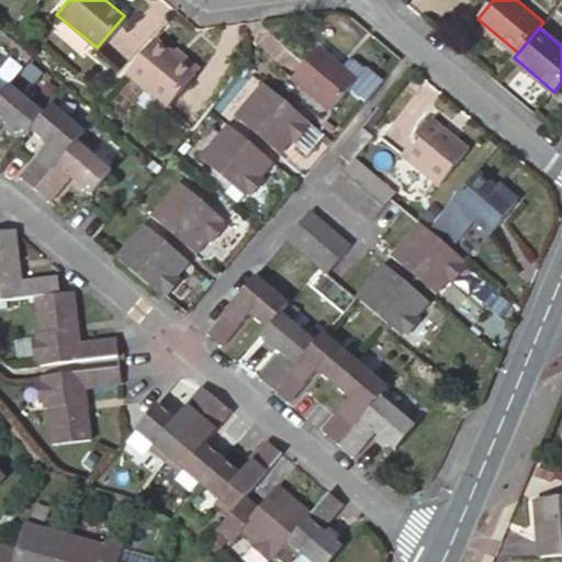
[(194,72),(154,37),(127,70),(167,104),(194,72)]
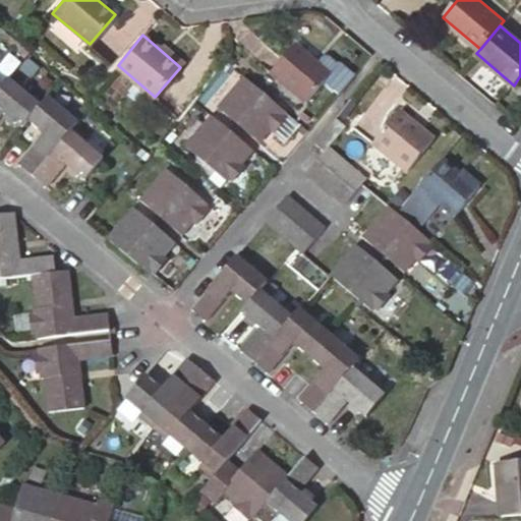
[(308,101),(332,73),(297,45),(274,72),(308,101)]
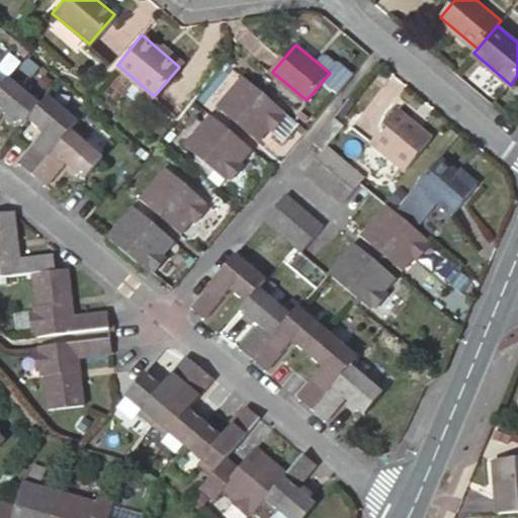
[(12,74),(3,85),(0,88),(0,116),(4,112),(21,127),(26,120),(40,105),(23,91),(27,87),(12,74)]
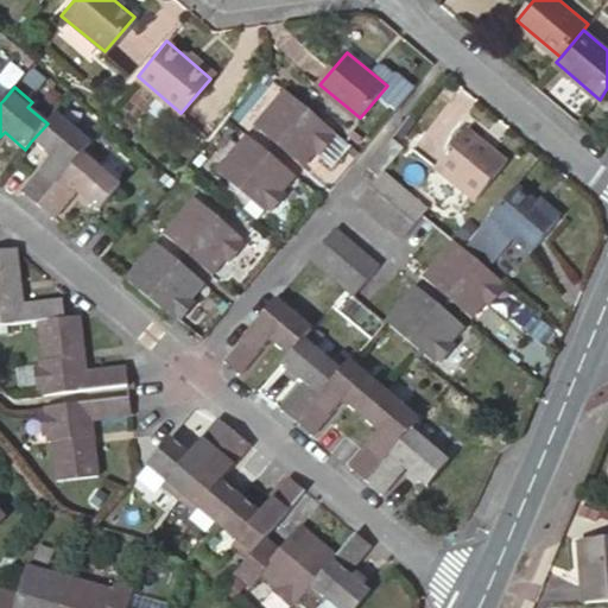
[(302,166),(333,132),(285,92),(255,127),(302,166)]
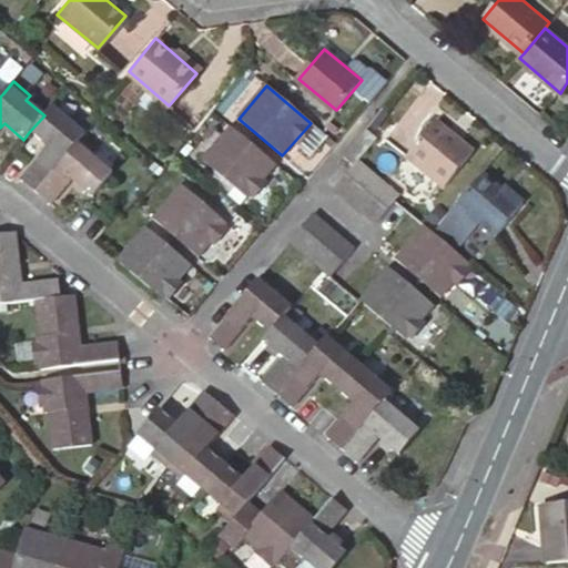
[(51,108),(44,115),(29,132),(49,150),(70,124),(51,108)]
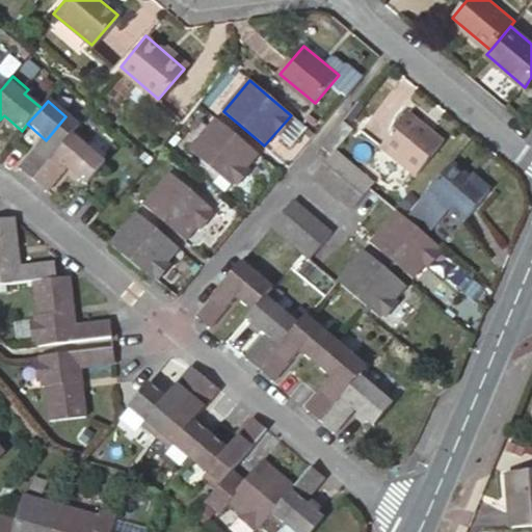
[(46,140),(20,169),(33,181),(77,129),(83,124),(69,112),(65,116),(46,140)]
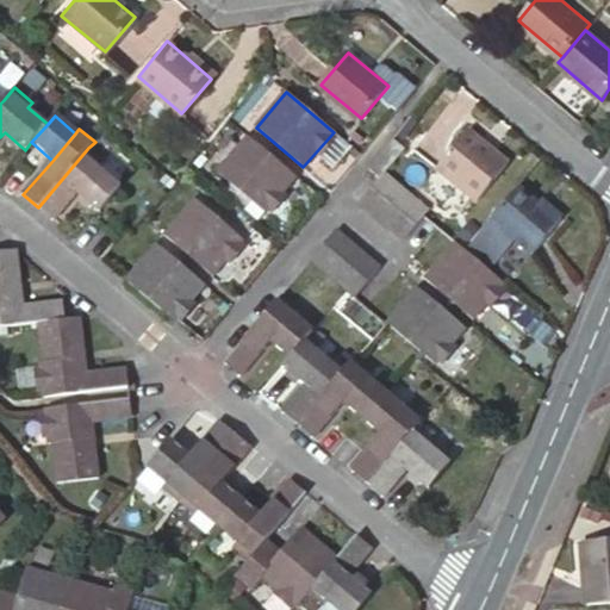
[(481,200),(511,165),(472,131),(441,167),(481,200)]
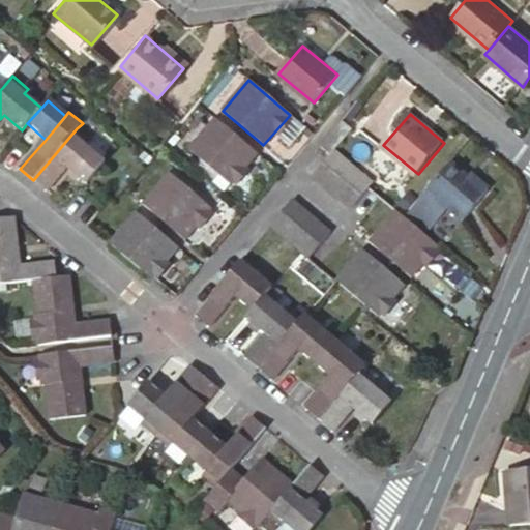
[(353,129),(342,119),(322,141),(334,151),(353,129)]
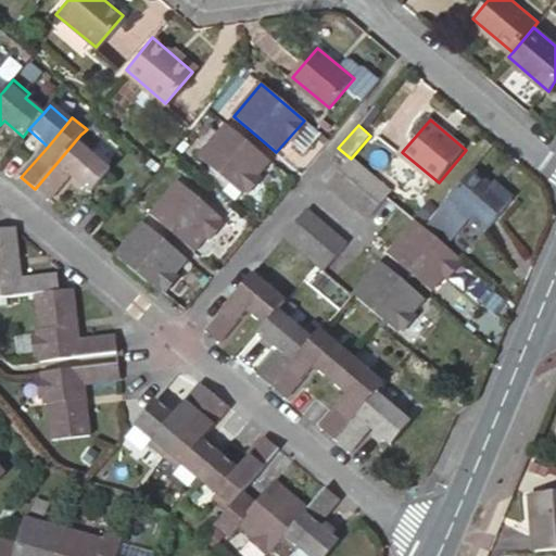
[(241,193),(268,162),(226,126),(198,158),(241,193)]
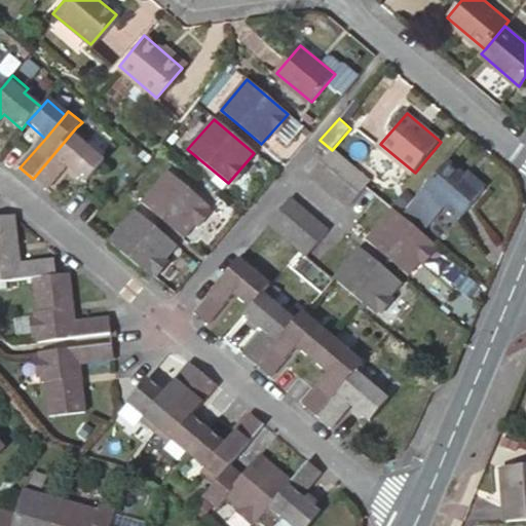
[(33,179),(48,191),(68,166),(86,183),(104,160),(86,146),(90,140),(76,127),(33,179)]
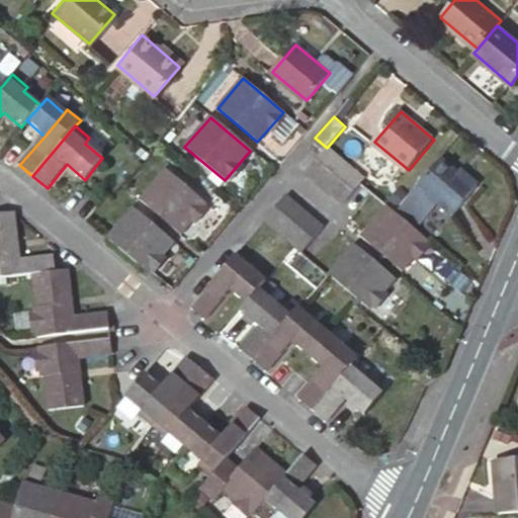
[(365,180),(327,148),(305,173),(343,206),(361,185),(365,180)]
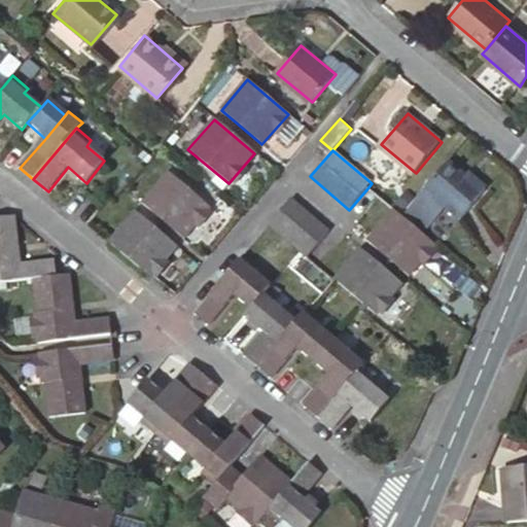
[(473,180),(451,162),(429,188),(405,218),(424,235),(449,205),(465,218),(490,188),(477,177),(473,180)]
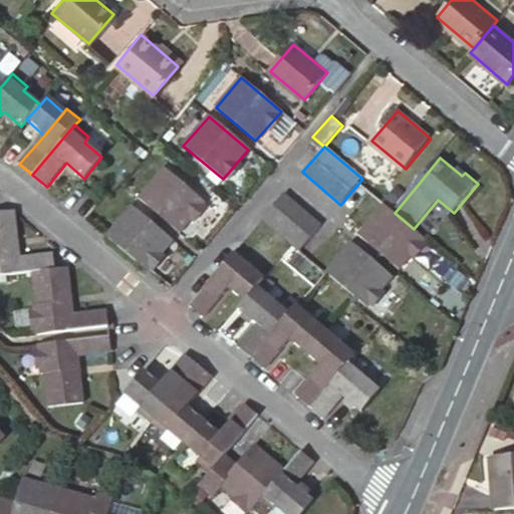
[(178,232),(204,203),(163,169),(139,199),(178,232)]
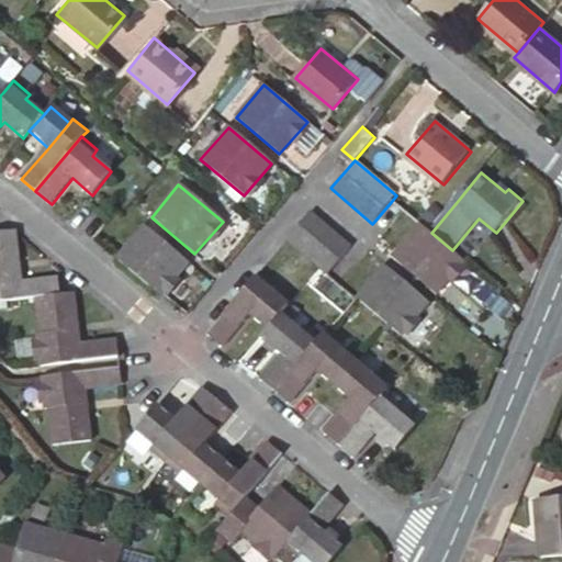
[(328,277),(351,249),(308,213),(285,242),(328,277)]
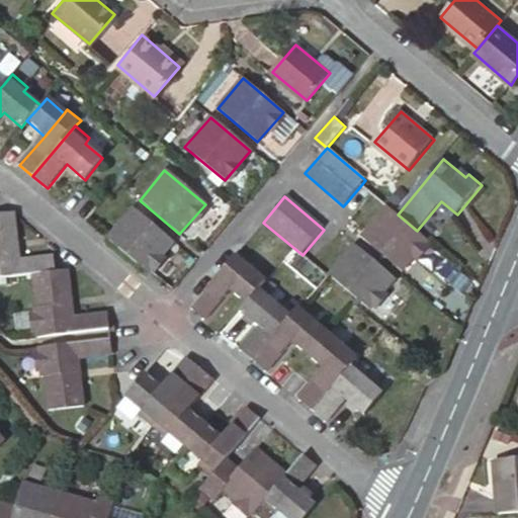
[(417,231),(398,214),(391,208),(365,239),(406,273),(432,243),(417,231)]
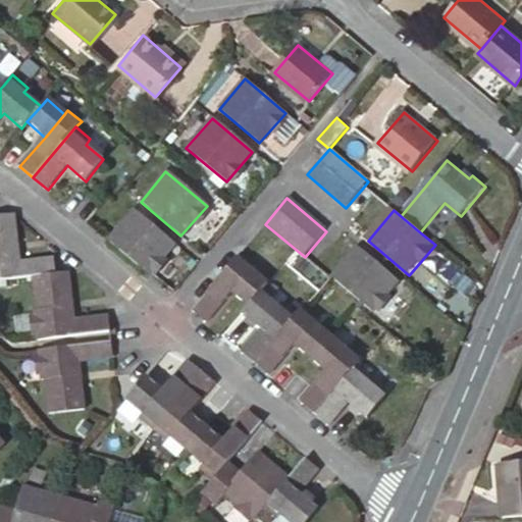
[(108,240),(148,274),(172,246),(133,211),(108,240)]
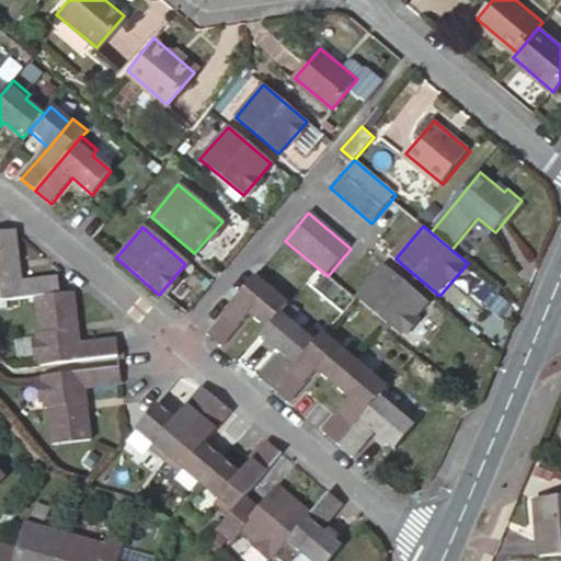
[(14,230),(0,231),(0,302),(33,299),(58,295),(56,278),(19,283),(14,230)]
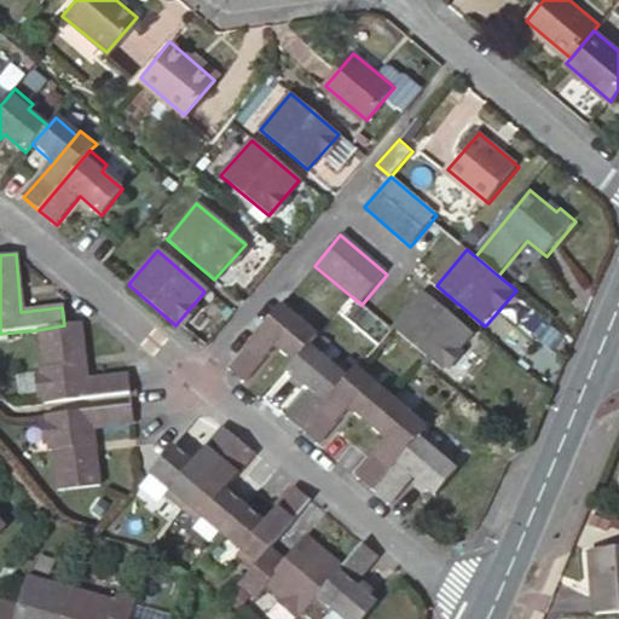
[(446,375),(475,340),(427,298),(397,334),(446,375)]
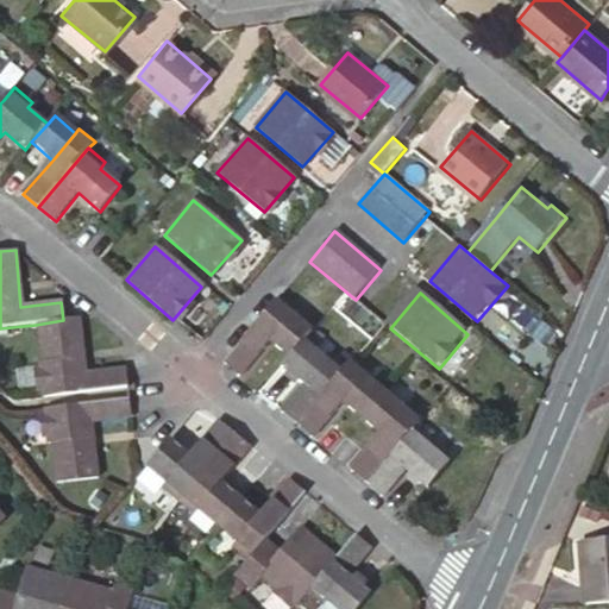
[(297,311),(281,297),(226,364),(242,376),(270,343),(287,357),(303,338),(311,330),(294,315),(297,311)]
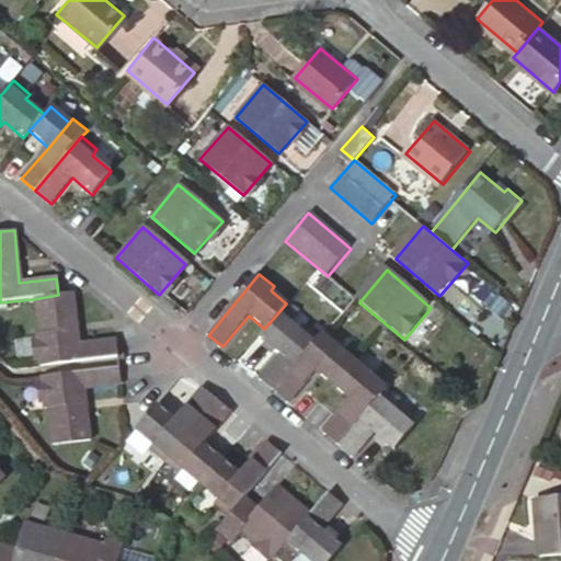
[(34,333),(37,365),(118,355),(117,340),(78,343),(72,293),(58,295),(33,299),(37,333),(34,333)]
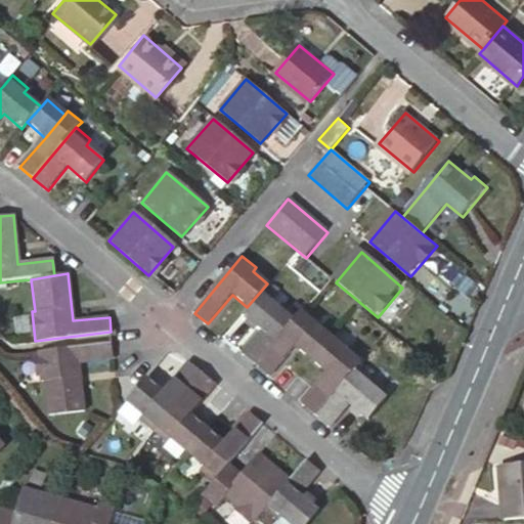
[(262,330),(243,353),(255,363),(296,312),(285,303),(280,307),(261,291),(247,307),(242,312),(262,330)]
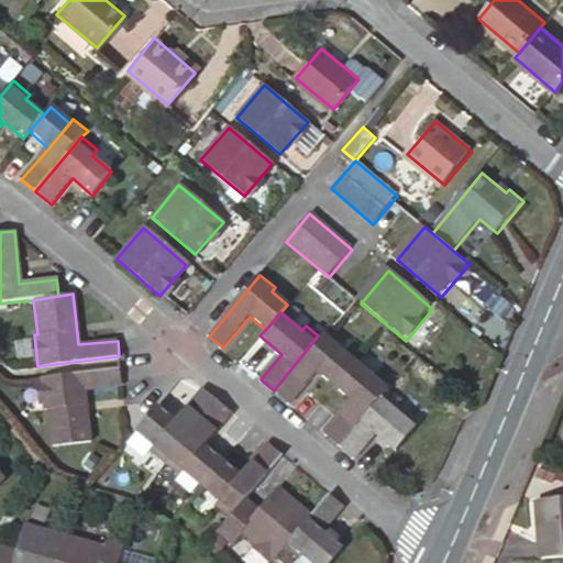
[(274,390),(287,403),(312,370),(332,386),(353,361),(334,344),(338,340),(323,329),(318,335),(274,390)]
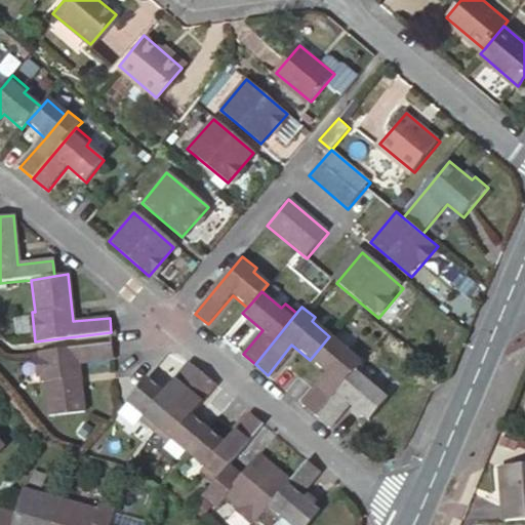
[(328,376),(305,405),(316,415),(358,364),(364,358),(353,349),(349,353),(329,336),(310,360),(328,376)]
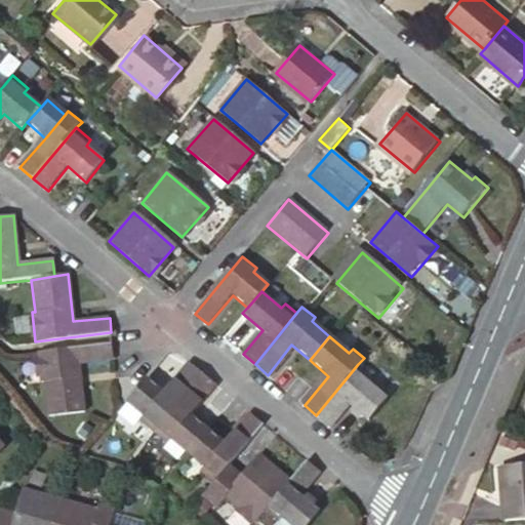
[(78,364),(114,361),(111,344),(37,352),(40,382),(43,382),(48,417),(84,413),(78,364)]
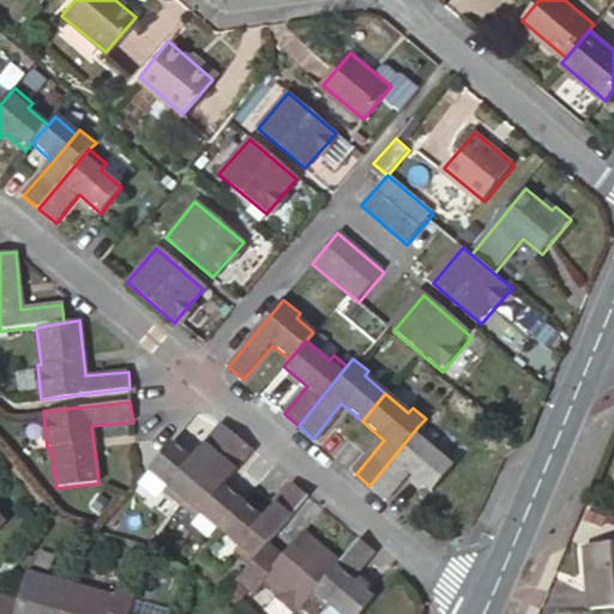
[(239,438),(220,422),(191,456),(172,440),(149,468),(168,483),(164,488),(182,504),(239,438)]
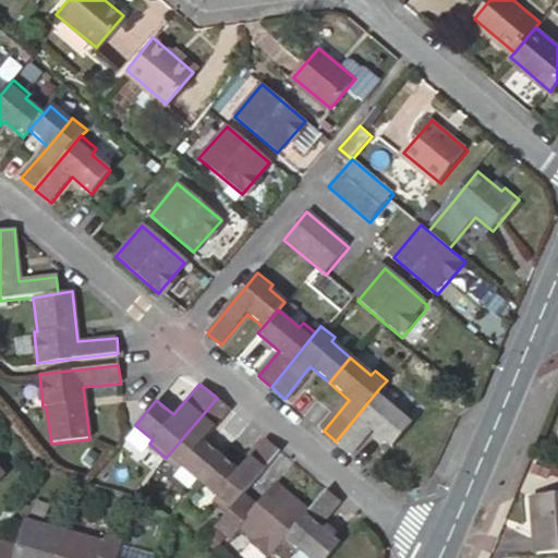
[(336,441),(350,452),(372,427),(392,445),(413,421),(392,403),(396,400),(380,387),(336,441)]
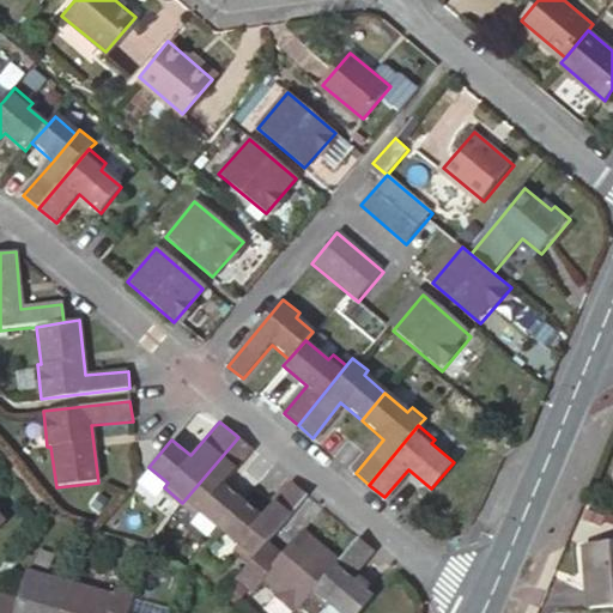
[(253,449),(238,437),(182,503),(199,516),(202,511),(240,542),(235,547),(250,560),(261,547),(307,495),(290,480),(261,514),(225,484),(253,449)]
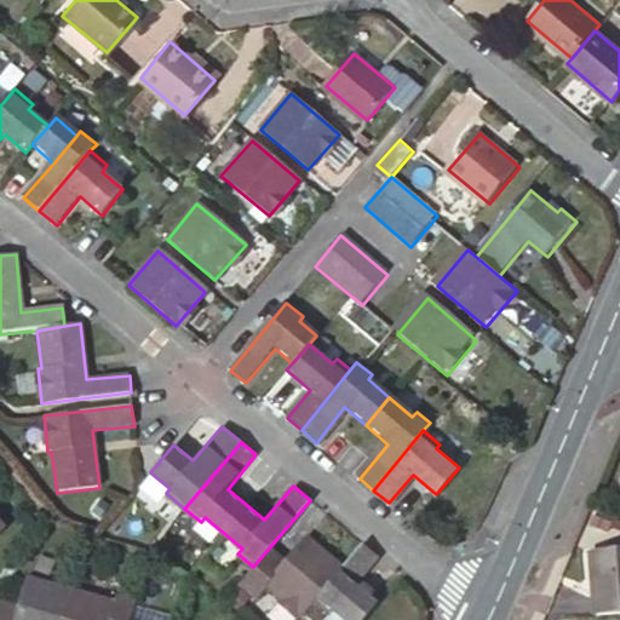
[(309,596),(338,562),(306,535),(280,567),(264,554),(253,567),(240,584),(254,597),(267,584),(297,609),(309,596)]
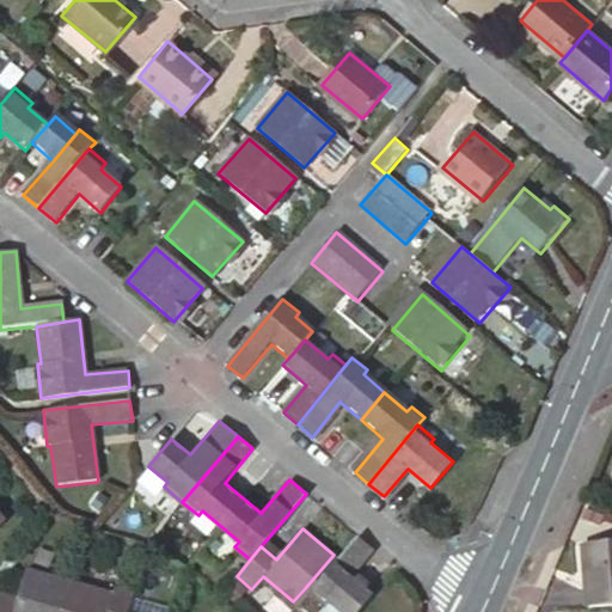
[(347,575),(371,546),(353,532),(334,555),(305,588),(323,603),(326,599),(341,611),(354,611),(369,593),(347,575)]
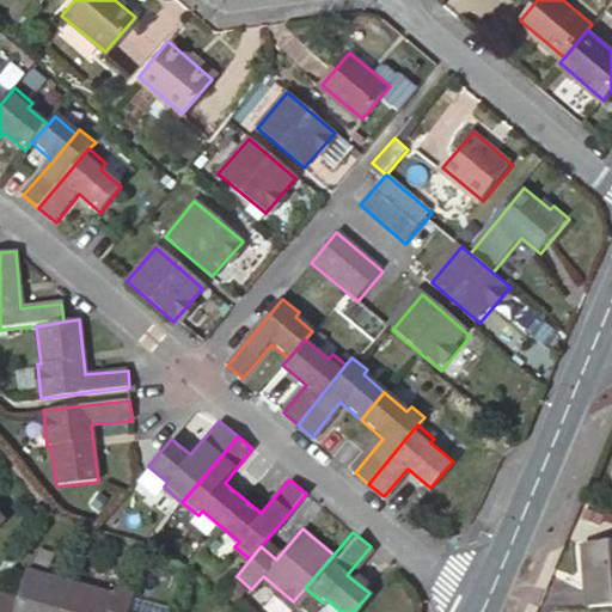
[(611,607),(611,544),(593,546),(598,609),(611,607)]
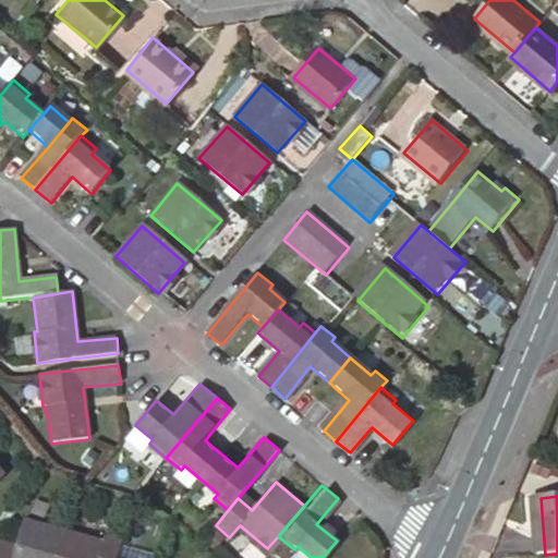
[(56,557),(67,523),(25,511),(15,547),(0,543),(0,557),(56,557)]
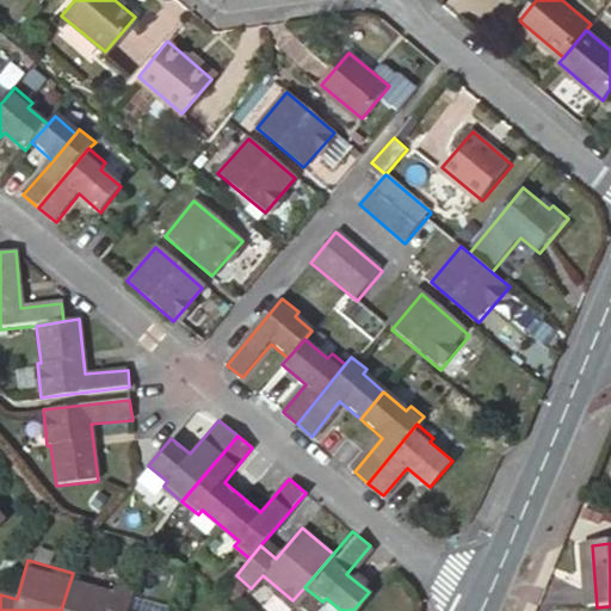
[(127,610),(134,585),(117,579),(116,585),(73,573),(61,610),(127,610)]
